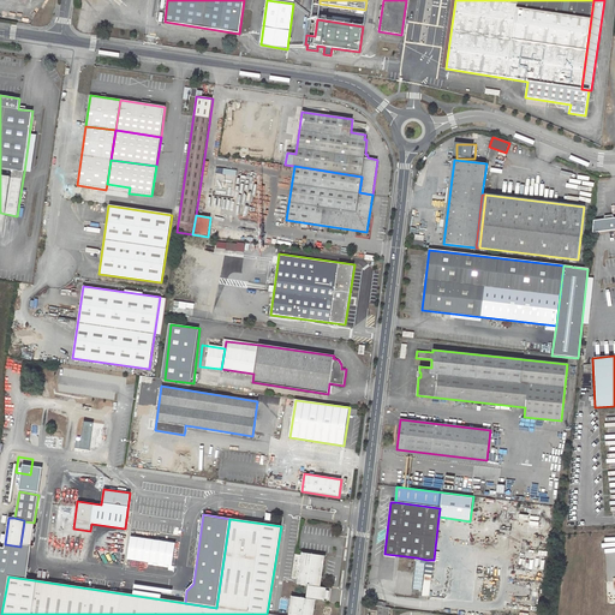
[(34,523),(24,521),(21,544),(30,547),(34,523)]
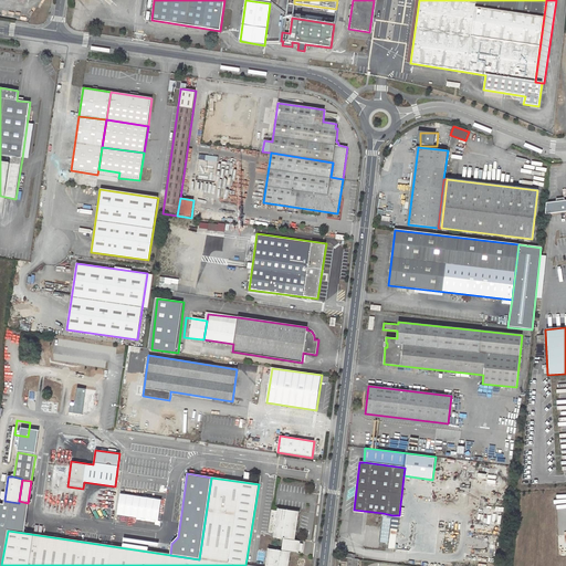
[(163,501),(121,495),(118,506),(160,512),(163,501)]
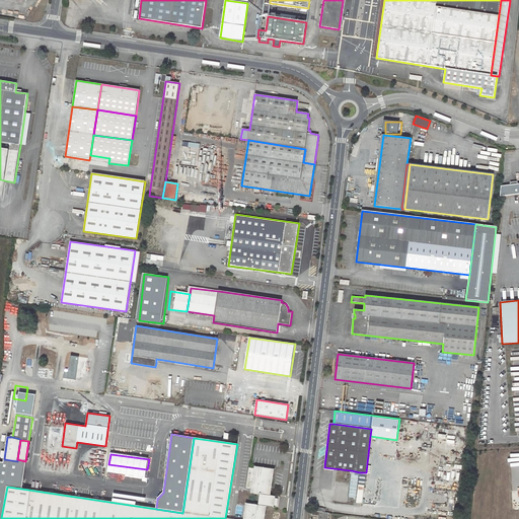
[(0,518),(1,518),(7,487),(21,489),(25,461),(17,459),(17,461),(4,459),(3,462),(0,461),(0,518)]
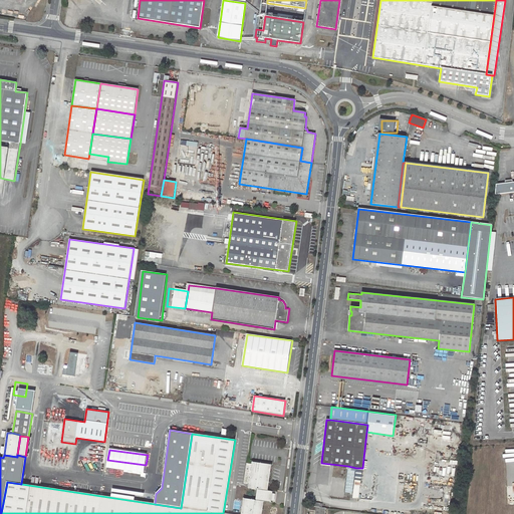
[(252,462),(248,488),(257,489),(256,500),(243,498),(241,513),(261,513),(264,501),(270,502),(272,491),(268,490),(271,465),(252,462)]
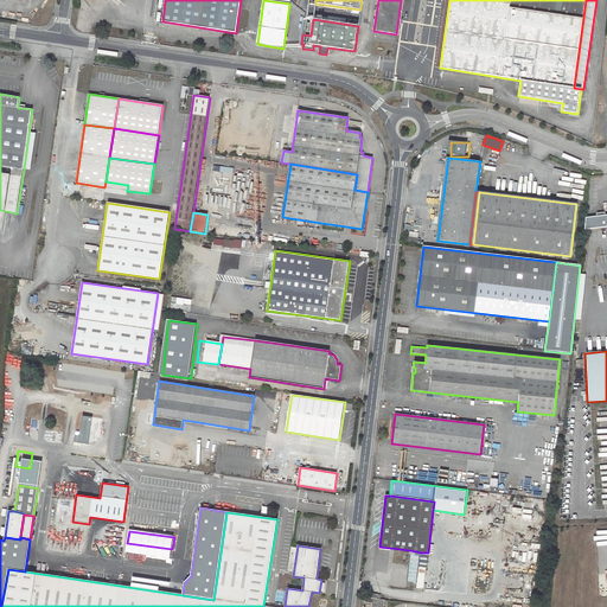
[(410,550),(407,582),(417,583),(421,553),(410,550)]
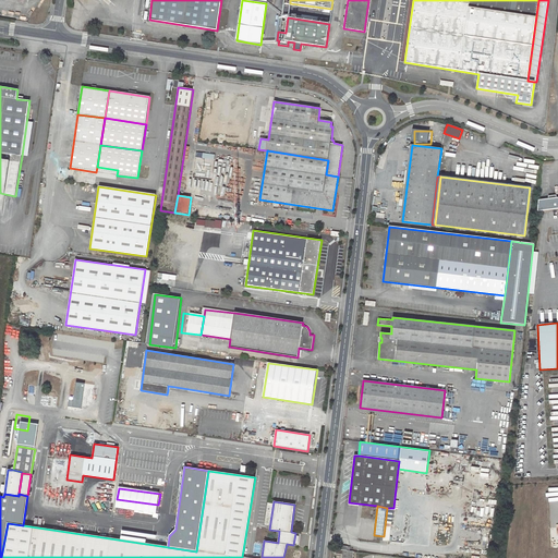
[(384,536),(384,541),(389,541),(393,508),(387,508),(384,536)]
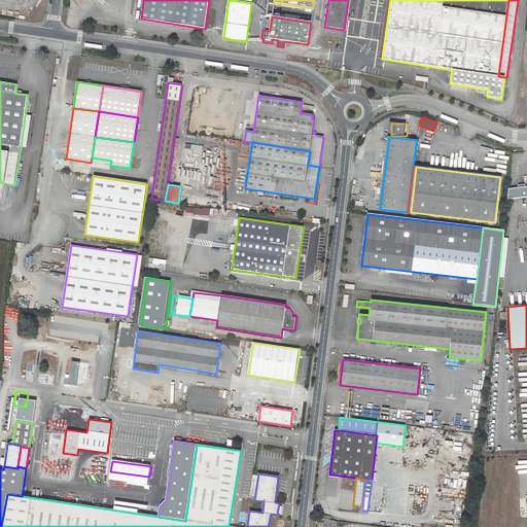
[(437,489),(436,495),(463,498),(463,492),(453,491),(454,483),(438,481),(437,489)]
